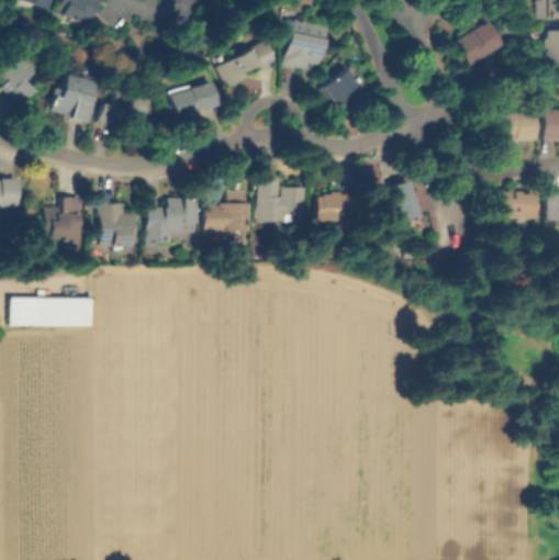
[(54,0),(51,9),(29,0),(54,0)]
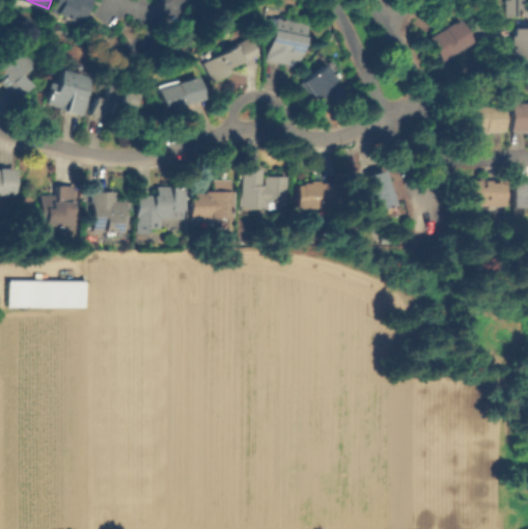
[(94,0),(84,26),(53,14),(58,0),(94,0)]
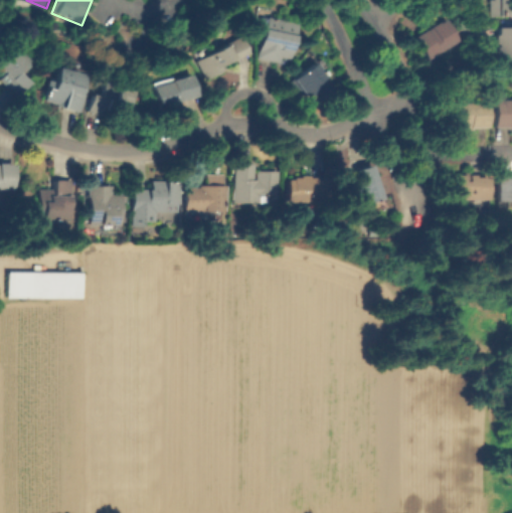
[(511,16),(493,16),(493,0),(511,0),(511,16)]
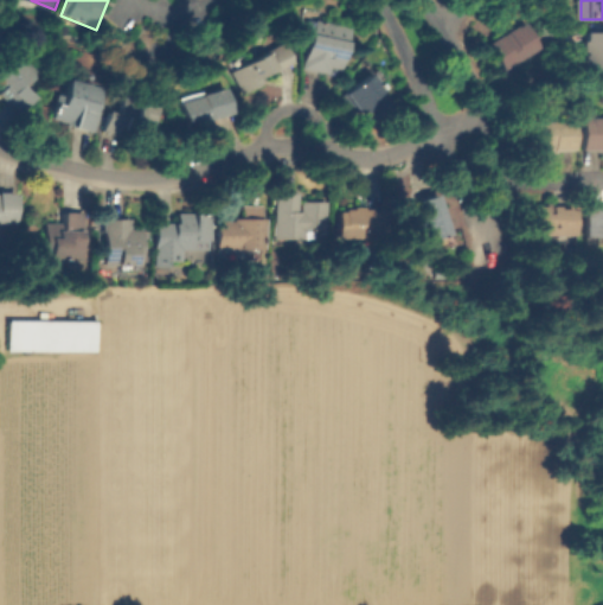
[(528,21),(545,48),(508,72),(492,46),(506,37),(508,39),(514,36),(512,32),(528,21)]
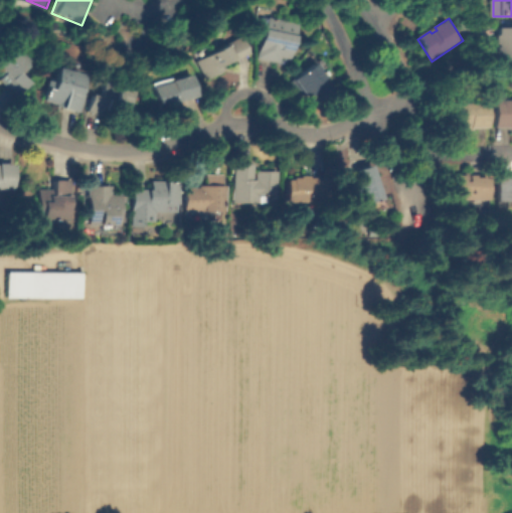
[(270,24),(300,31),(294,55),(282,53),(281,58),(267,55),(267,49),(264,48),(270,24)]
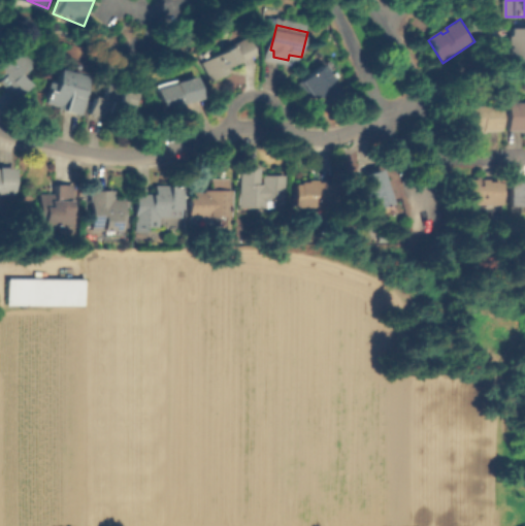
[(524,65),(511,65),(511,48),(515,48),(515,45),(513,45),(513,36),(515,36),(515,29),(524,29),(524,65)]
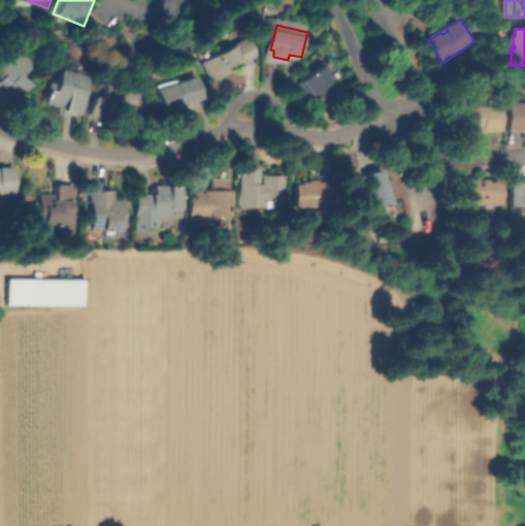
[(232,70),(216,80),(205,62),(249,37),(259,55),(232,70)]
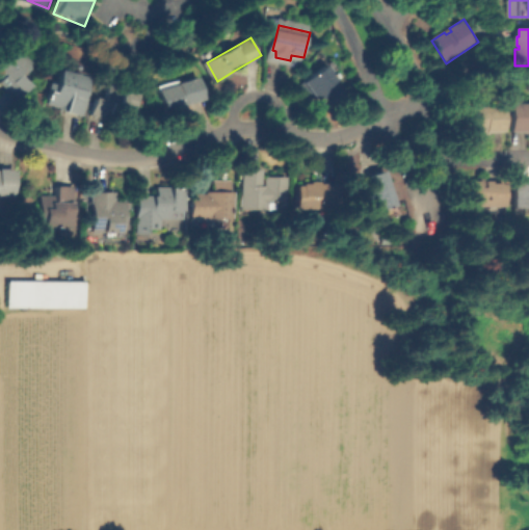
[(0,60),(16,43),(38,63),(28,76),(24,72),(22,75),(34,86),(22,101),(2,83),(6,79),(0,73),(0,60)]
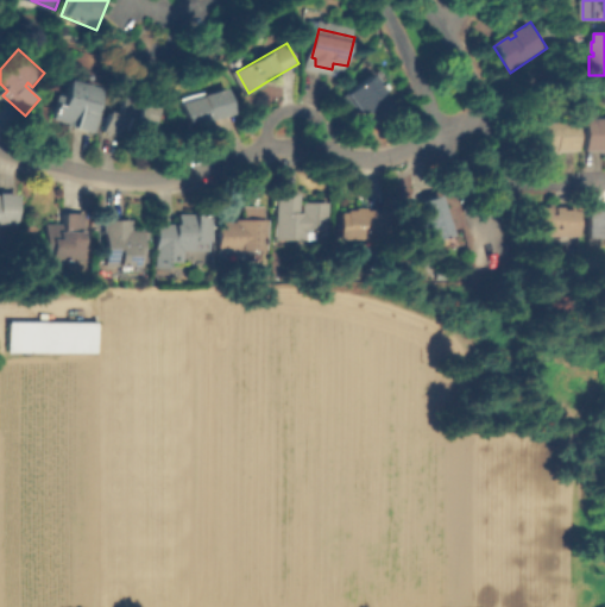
[(377,74),(402,108),(377,127),(364,110),(361,111),(350,94),(377,74)]
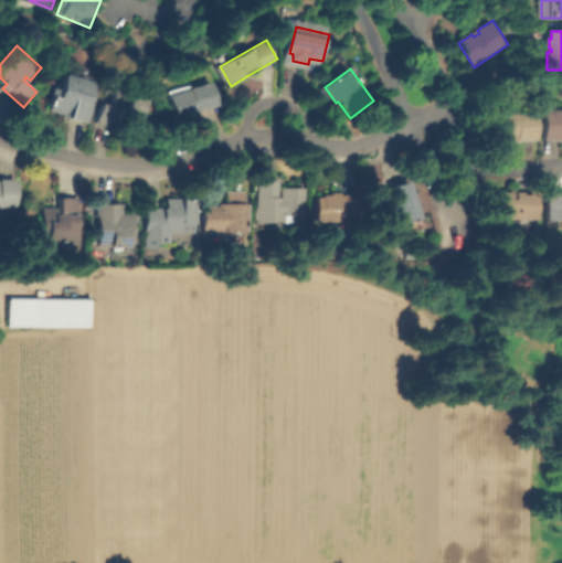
[(97,84),(92,105),(95,106),(89,125),(73,119),(73,116),(53,110),(59,89),(65,92),(71,76),(97,84)]
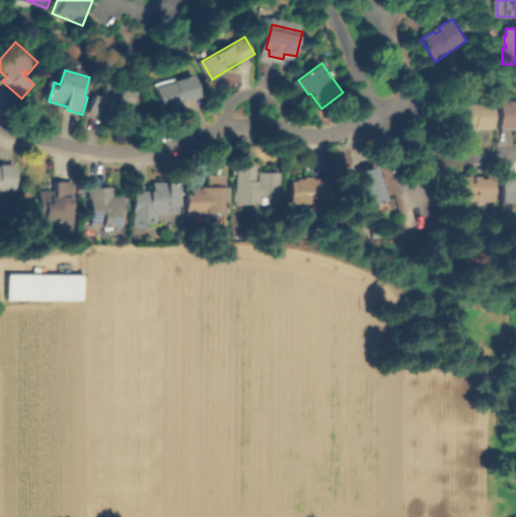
[(192,93),(164,102),(158,85),(195,74),(200,91),(192,93)]
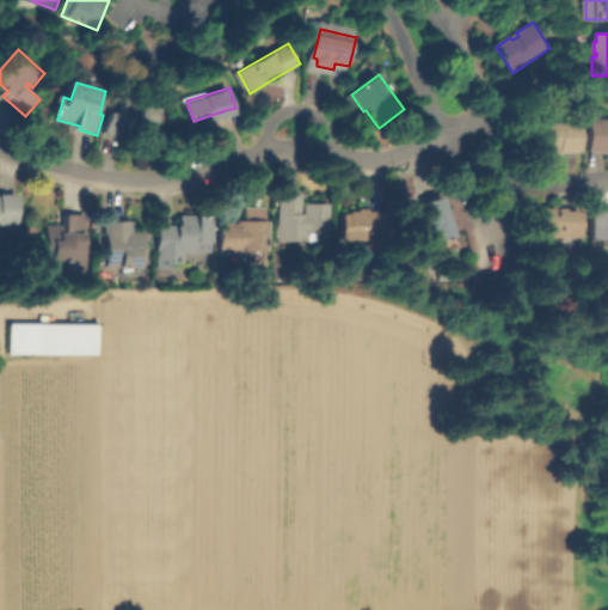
[(151,98),(164,102),(158,121),(161,122),(158,135),(130,127),(126,142),(108,136),(114,113),(126,116),(130,97),(145,102),(146,97),(151,98)]
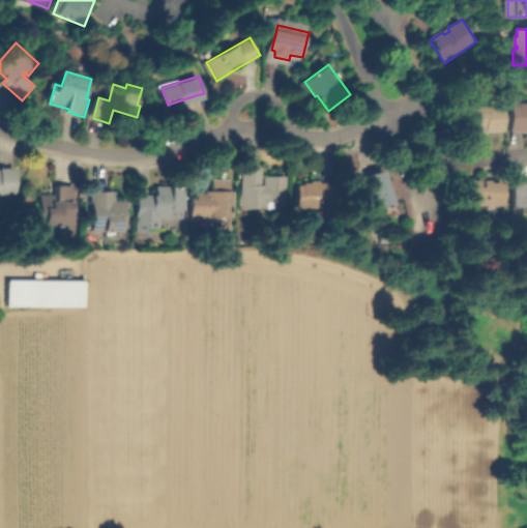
[(526,134),(511,134),(510,103),(526,104),(526,134)]
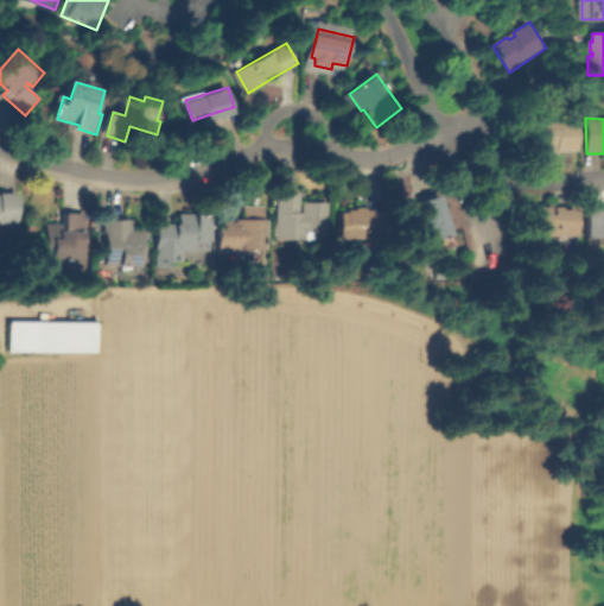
[(578,122),(578,150),(538,150),(538,122),(578,122)]
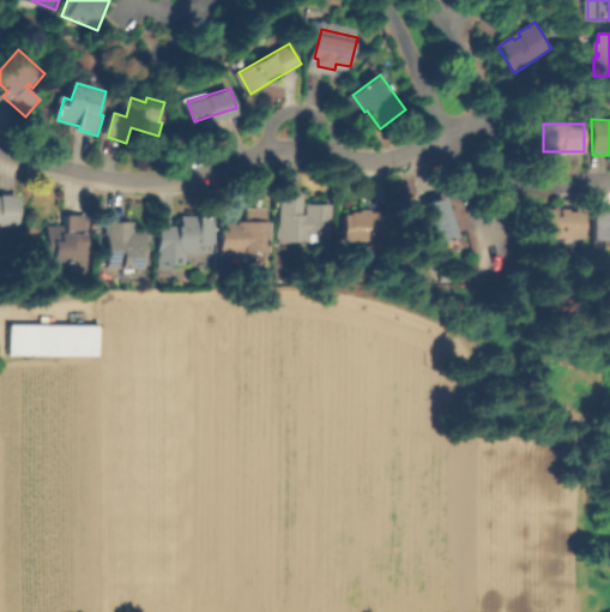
[(0,198),(1,198),(1,196),(12,196),(12,198),(19,198),(19,227),(0,226),(0,198)]
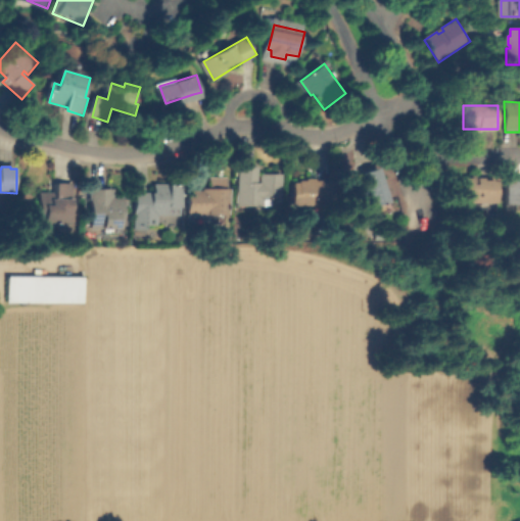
[(392,202),(363,211),(352,184),(365,180),(363,173),(380,167),(392,202)]
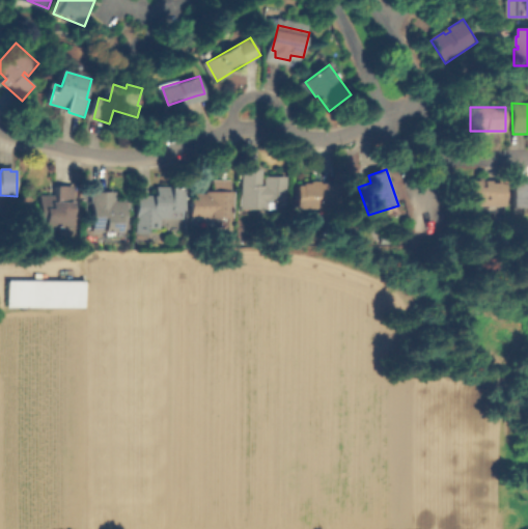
[(266,170),(266,186),(270,186),(269,176),(289,176),(289,201),(272,201),(272,210),(246,210),(246,170),(266,170)]
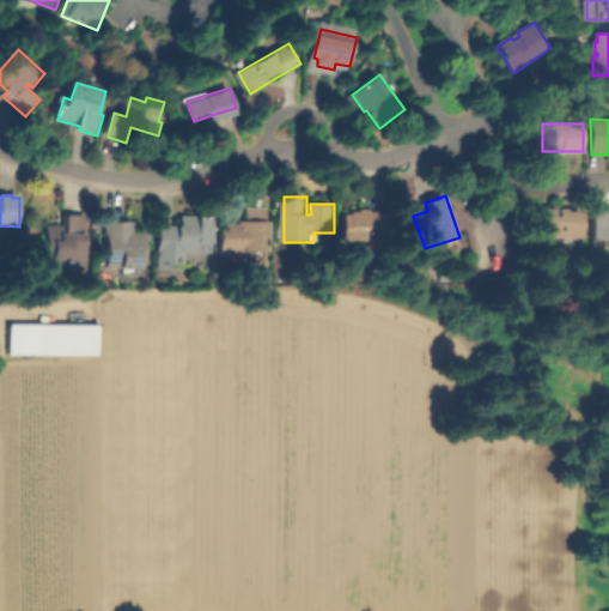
[(268,209),(268,222),(270,222),(270,252),(224,253),(224,224),(239,223),(239,222),(249,222),(249,209),(268,209)]
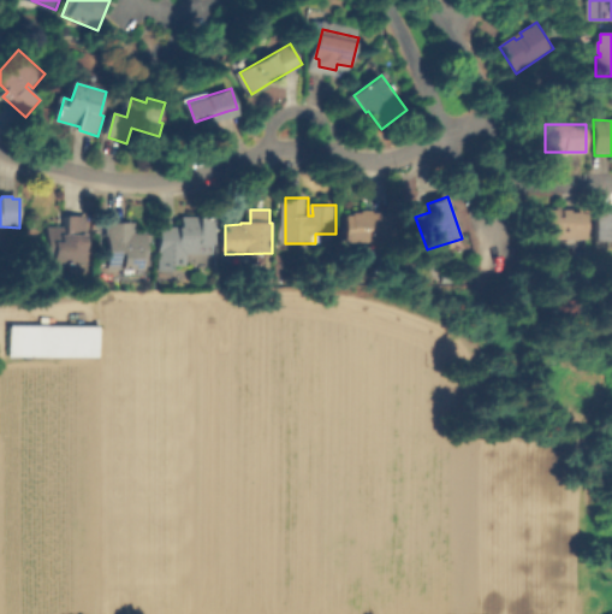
[(572,210),(572,213),(588,213),(588,242),(544,242),(542,213),(548,213),(548,210),(572,210)]
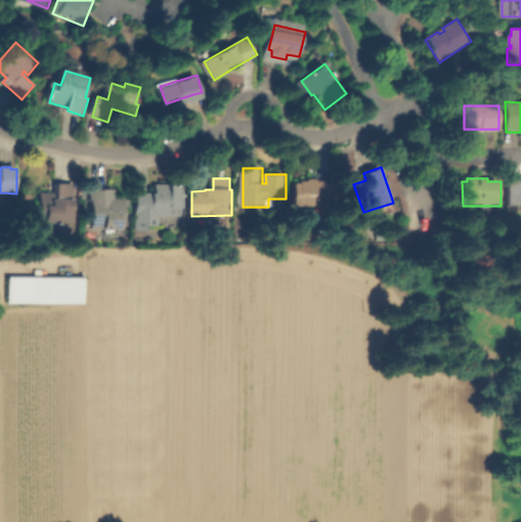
[(520,205),(510,205),(510,180),(520,180),(520,205)]
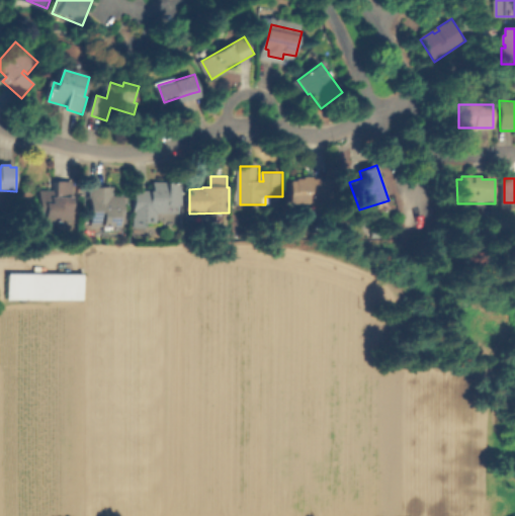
[(318,180),(319,182),(334,182),(334,204),(291,205),(291,180),(318,180)]
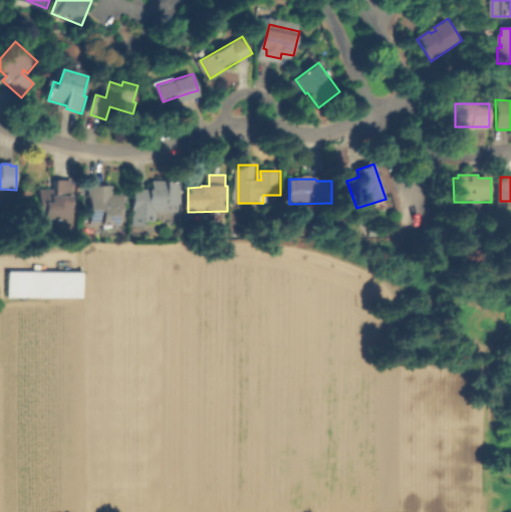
[(73,180),(74,221),(41,222),(41,190),(56,190),(56,180),(73,180)]
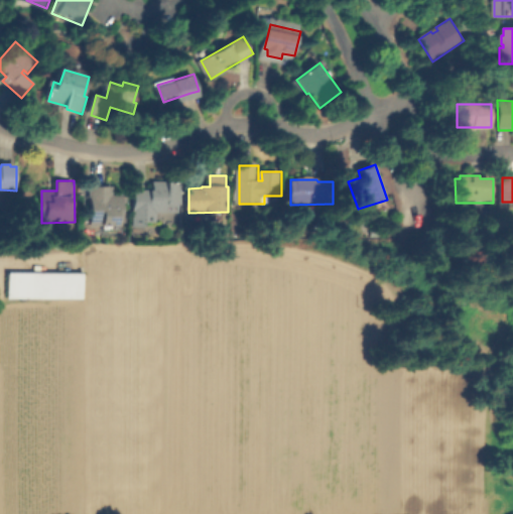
[(154,181),(183,182),(182,204),(167,204),(166,210),(149,210),(149,214),(135,213),(136,189),(153,190),(154,181)]
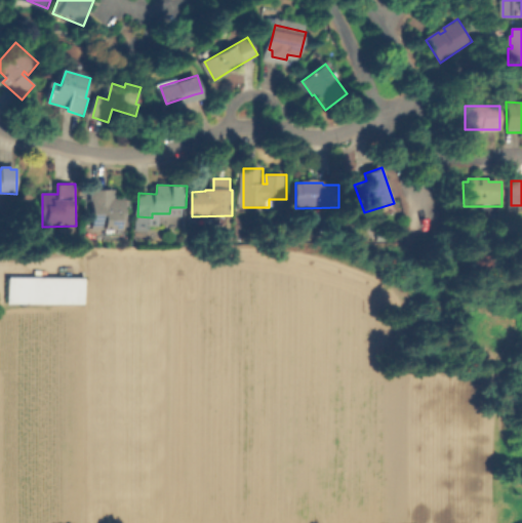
[(116,190),(117,197),(126,197),(126,201),(130,201),(131,224),(125,224),(125,230),(93,231),(92,190),(116,190)]
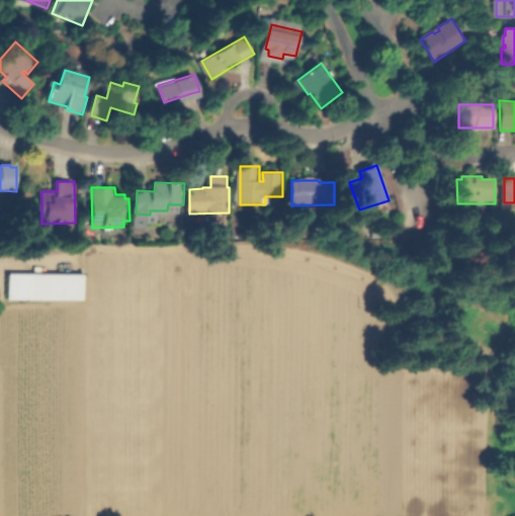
[(84,299),(9,299),(9,274),(84,275),(84,299)]
